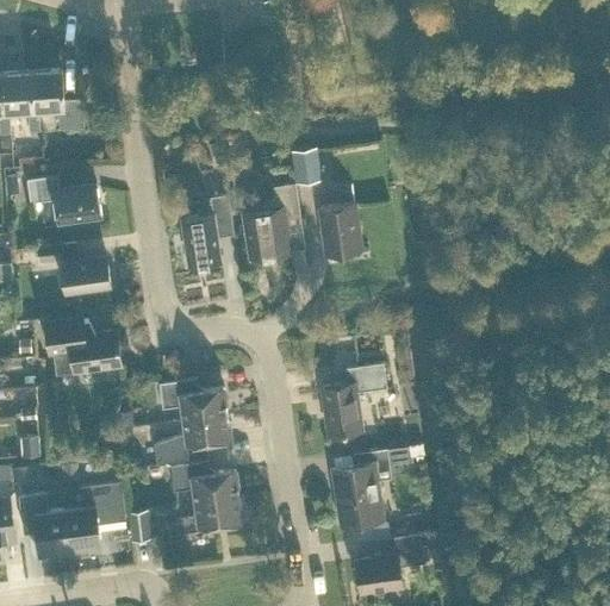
[(58,130),(85,129),(82,99),(64,101),(62,70),(31,73),(35,111),(38,111),(57,108),(58,130)]
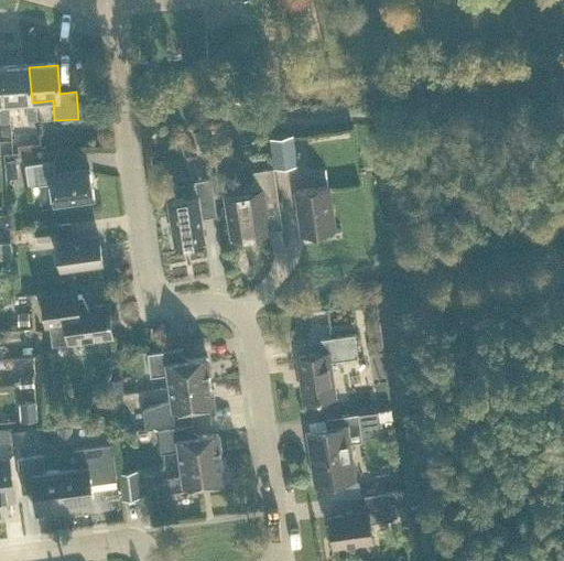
[(38,121),(35,103),(32,103),(29,67),(2,68),(4,105),(9,104),(25,103),(28,122),(38,121)]
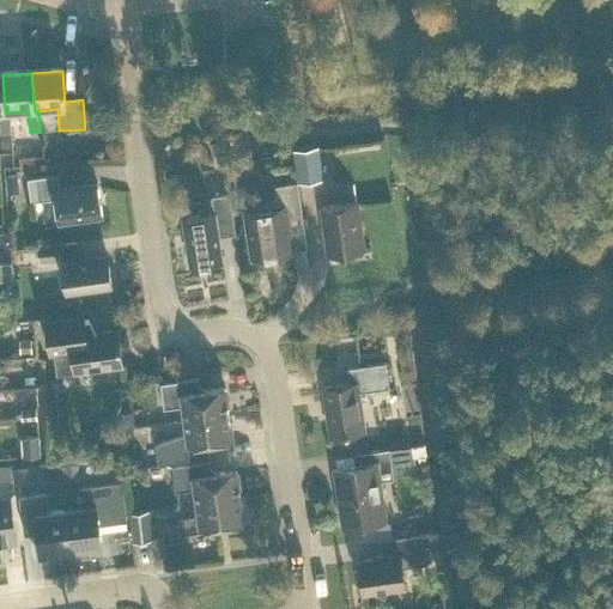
[(0,134),(11,134),(10,113),(5,114),(2,74),(0,74),(0,134)]
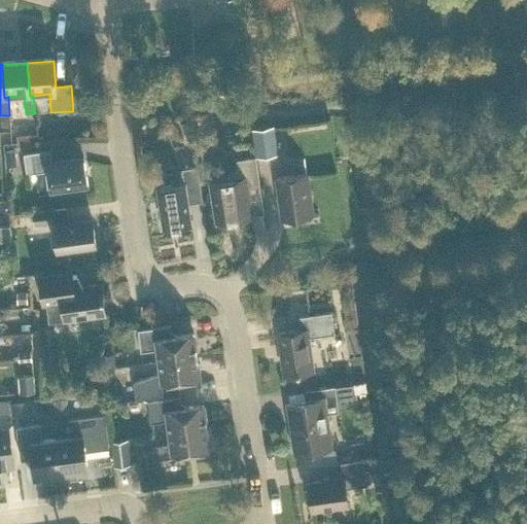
[(219,89),(215,92),(214,96),(216,100),(225,102),(229,99),(230,94),(227,91),(219,89)]
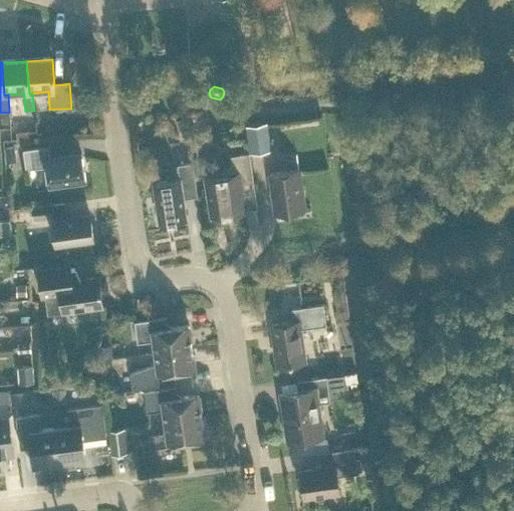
[(250,155),(270,153),(266,124),(246,128),(250,155)]
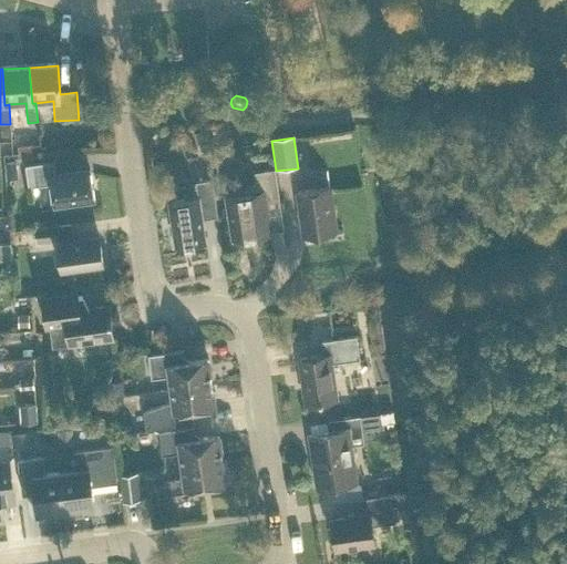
[(18,180),(16,163),(4,164),(7,181),(18,180)]
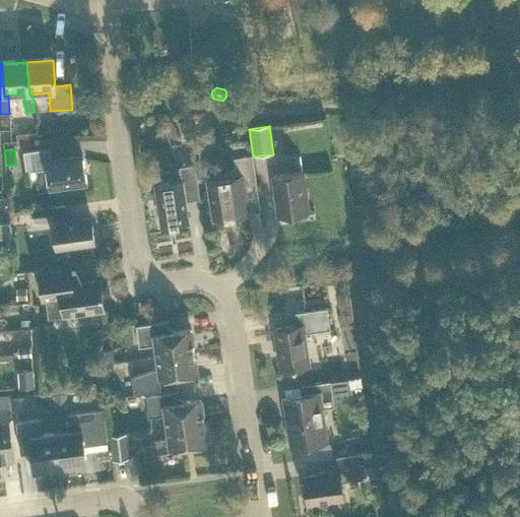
[(49,191),(86,186),(82,157),(51,162),(49,149),(22,153),(25,174),(46,171),(49,191)]
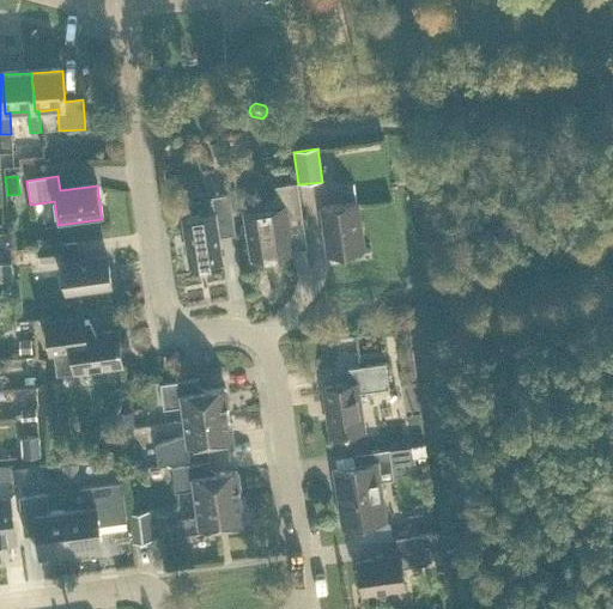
[(263,200),(266,212),(244,215),(250,259),(292,253),(289,227),(303,225),(296,184),(274,188),(277,199),(263,200)]
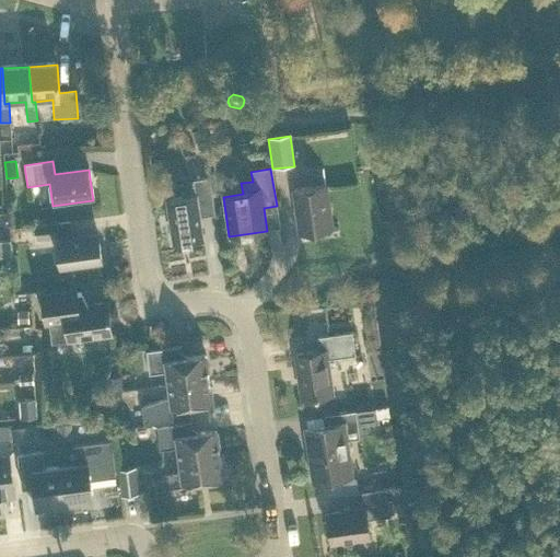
[(199,219),(214,217),(209,180),(193,182),(195,197),(166,201),(173,245),(203,241),(199,219)]
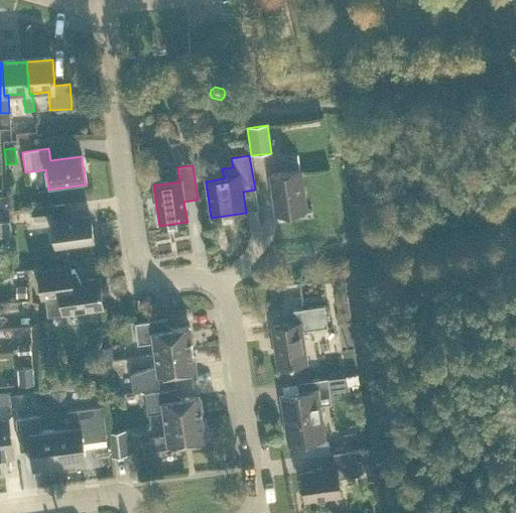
[(275,217),(305,212),(300,172),(270,176),(275,217)]
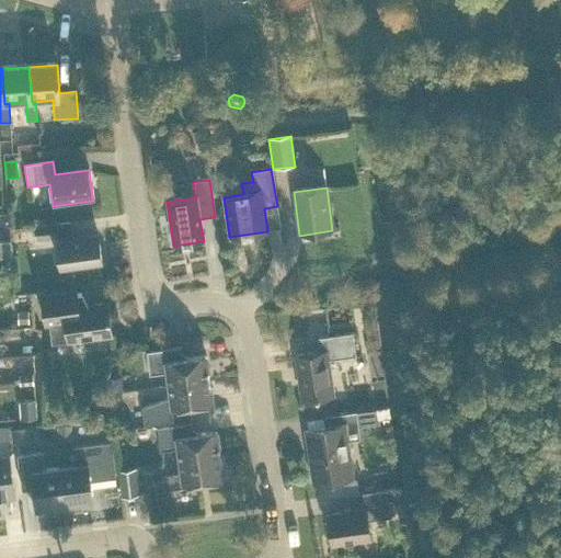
[(73,238),(71,223),(33,228),(35,243),(73,238)]
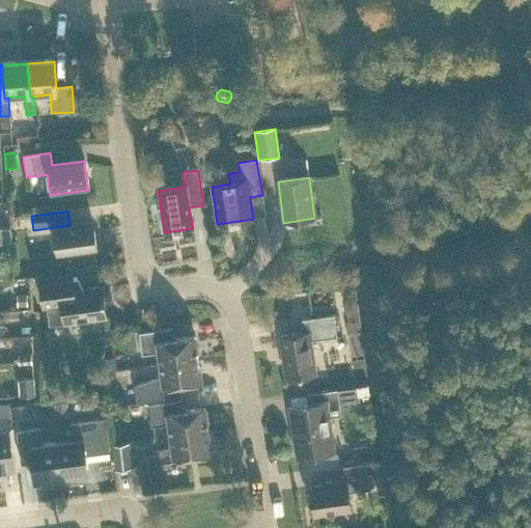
[(56,255),(96,249),(92,225),(53,230),(56,255)]
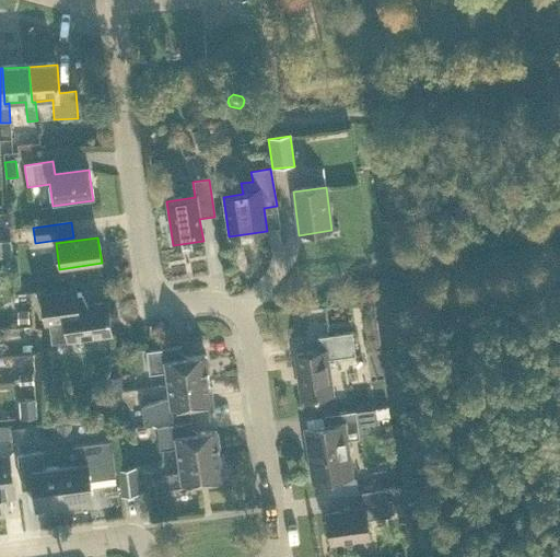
[(0,258),(12,257),(11,243),(0,243),(0,258)]
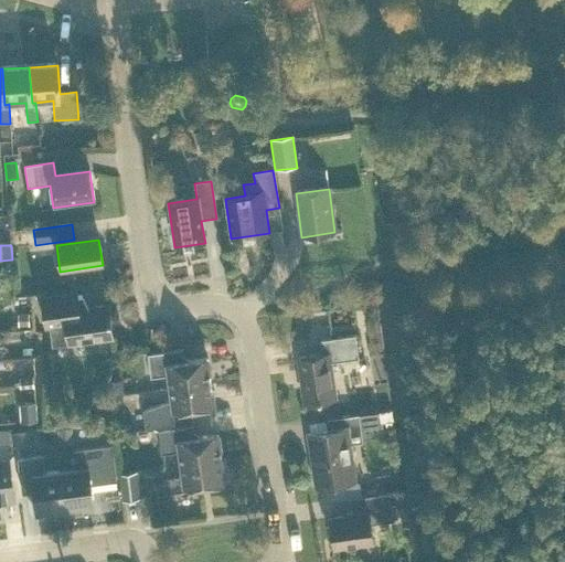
[(68,346),(113,340),(107,307),(83,310),(81,295),(42,300),(45,327),(49,327),(52,347),(68,345),(68,346)]
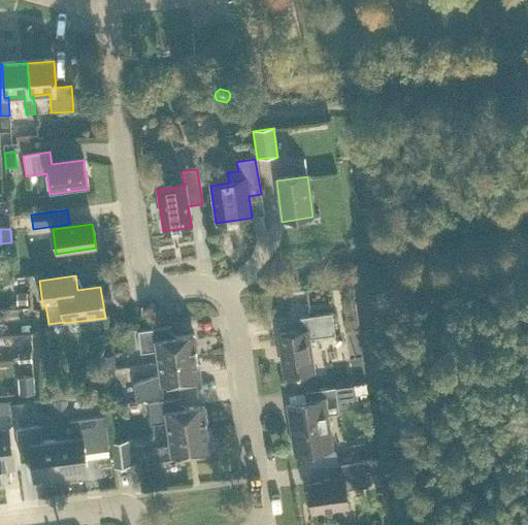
[(17,296),(17,307),(27,307),(27,295),(17,296)]
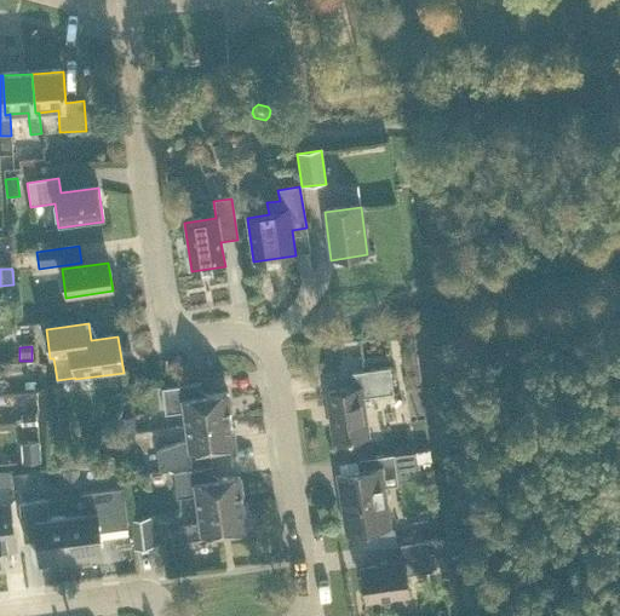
[(362,399),(392,395),(389,369),(351,375),(352,390),(327,393),(334,444),(368,438),(362,399)]
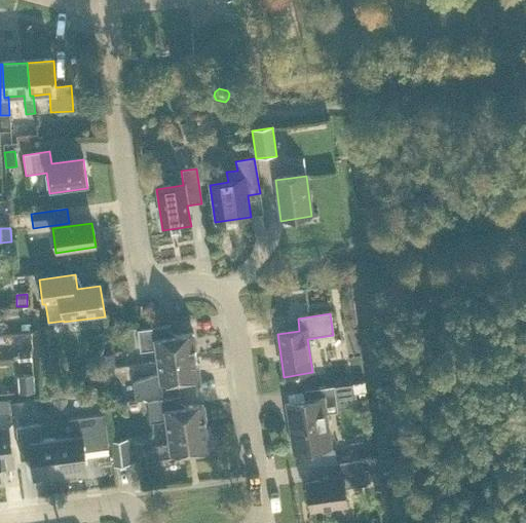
[(158,363),(196,358),(193,335),(171,338),(170,327),(137,331),(140,353),(156,350),(158,363)]
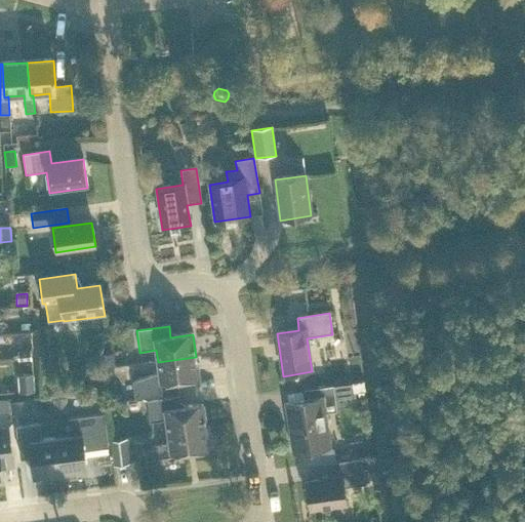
[(17,359),(31,358),(31,348),(17,349),(17,359)]
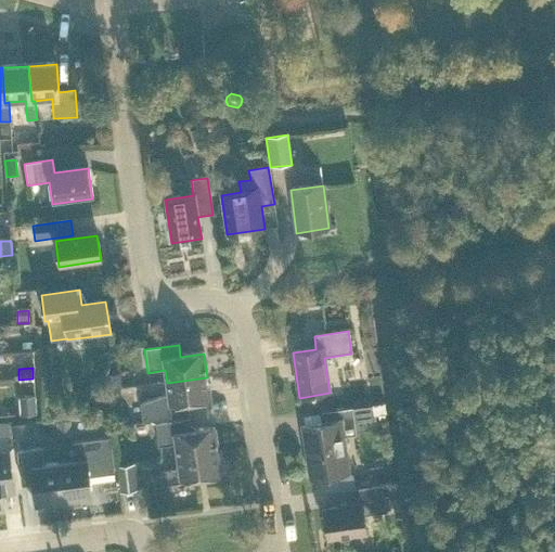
[(129,426),(142,424),(151,423),(151,422),(189,416),(188,405),(210,401),(207,377),(167,383),(169,395),(140,405),(140,407),(127,409),(129,426)]
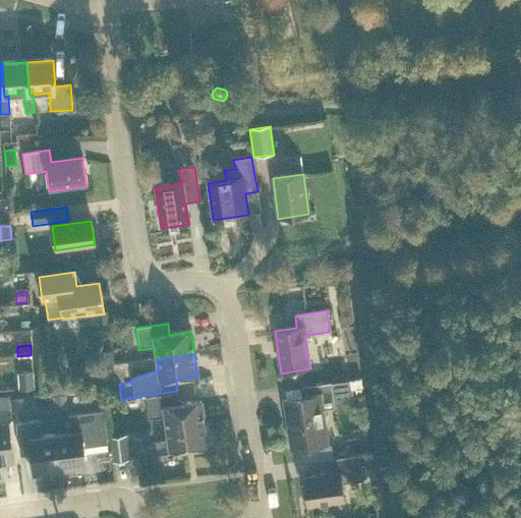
[(35,390),(34,372),(16,373),(18,391),(35,390)]
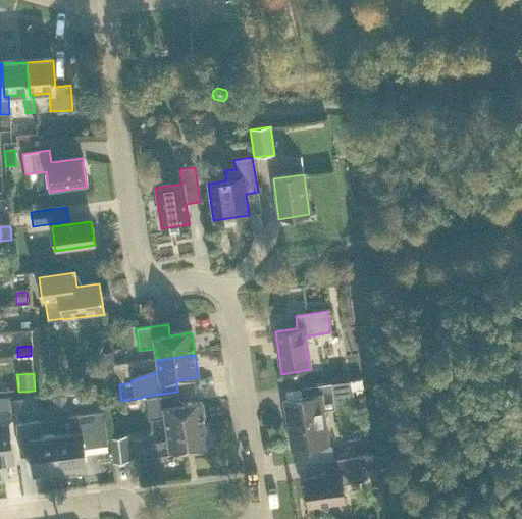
[(320,400),(326,399),(325,385),(301,390),(303,402),(285,404),(292,448),(326,443),(320,400)]
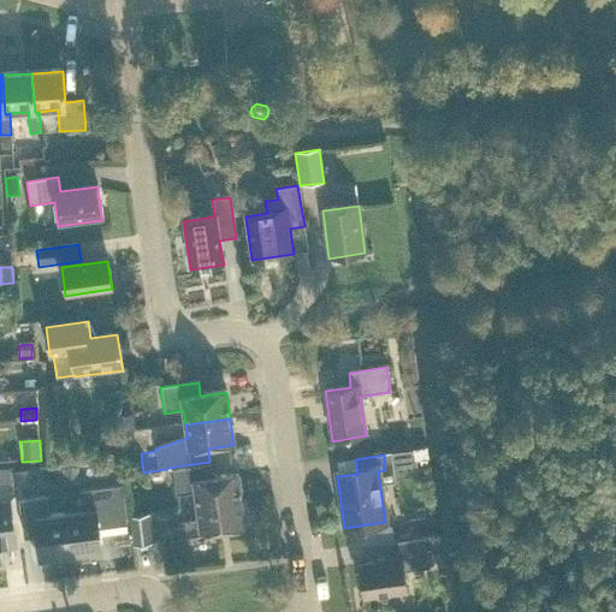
[(197,507),(242,501),(237,475),(212,479),(211,465),(172,471),(176,497),(195,494),(197,507)]
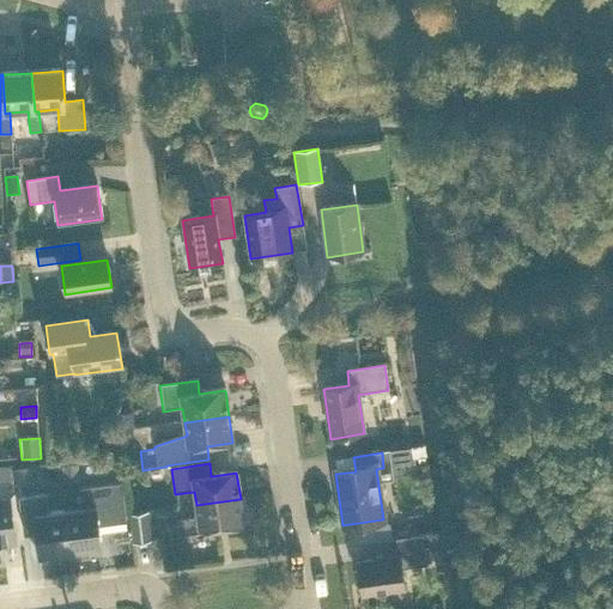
[(64,483),(80,481),(78,464),(61,466),(64,483)]
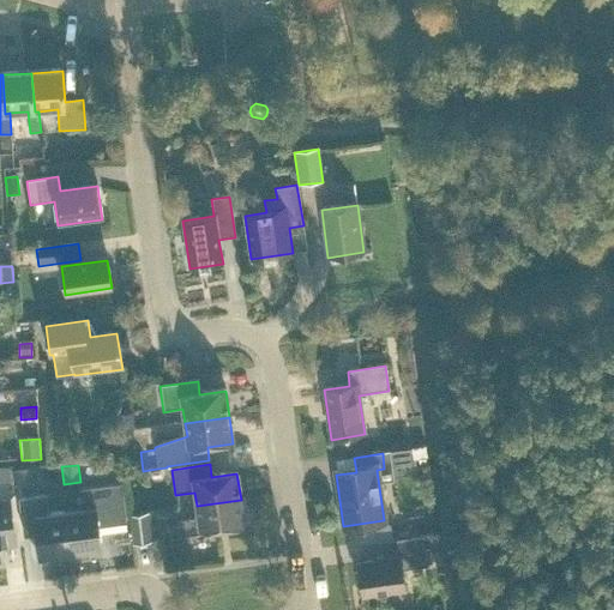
[(10,467),(0,469),(0,484),(12,483),(10,467)]
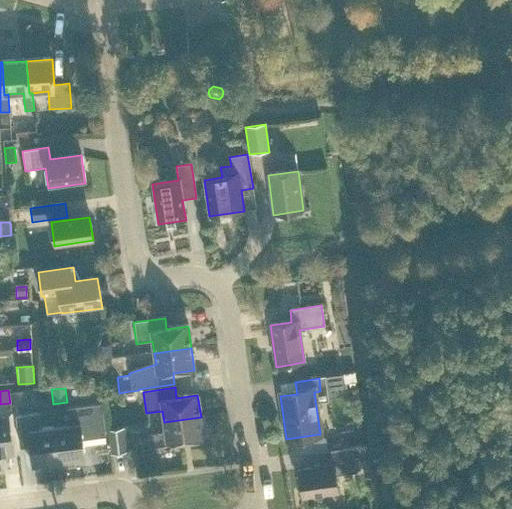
[(26,391),(9,394),(10,405),(28,403),(26,391)]
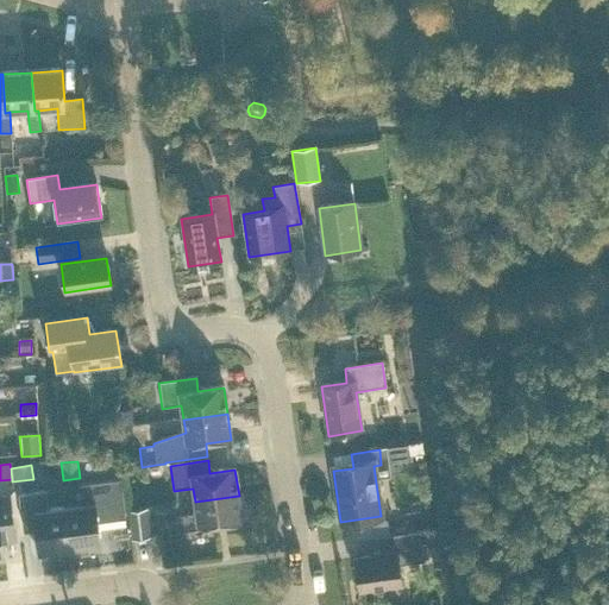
[(470,479),(459,479),(460,499),(471,498),(470,479)]
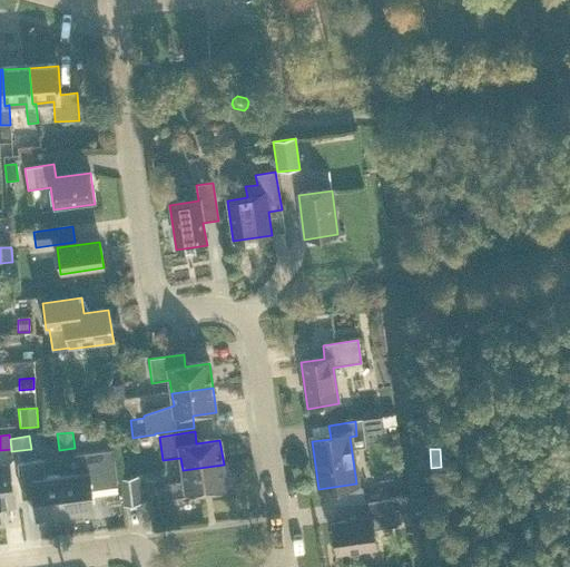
[(94,509),(91,491),(117,488),(112,451),(74,457),(77,475),(60,477),(66,512),(94,509)]
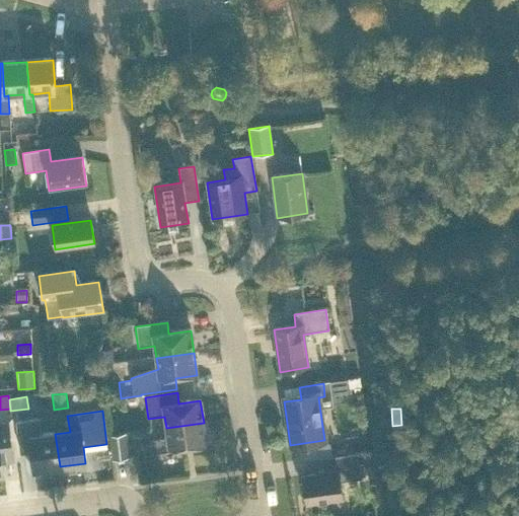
[(60,466),(55,434),(41,436),(39,420),(15,423),(20,455),(31,454),(33,470),(60,466)]
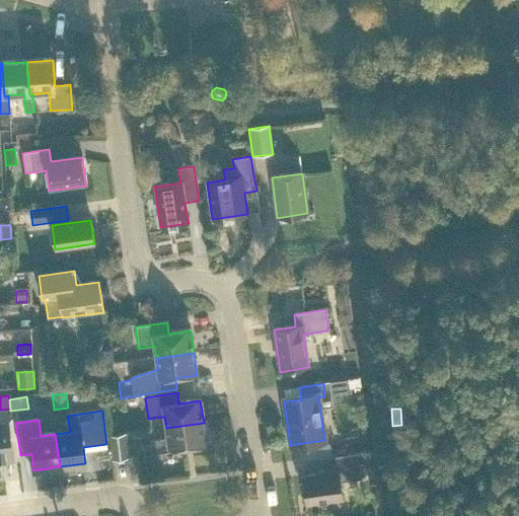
[(170,450),(207,445),(204,423),(166,428),(167,438),(151,441),(153,454),(170,452),(170,450)]
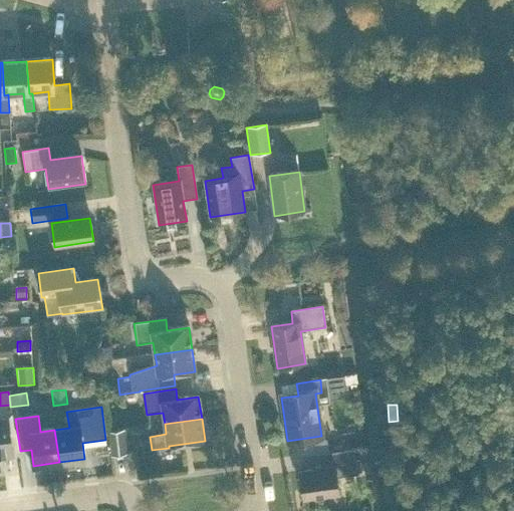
[(1,454),(12,452),(7,420),(0,421),(0,470),(3,470),(1,454)]
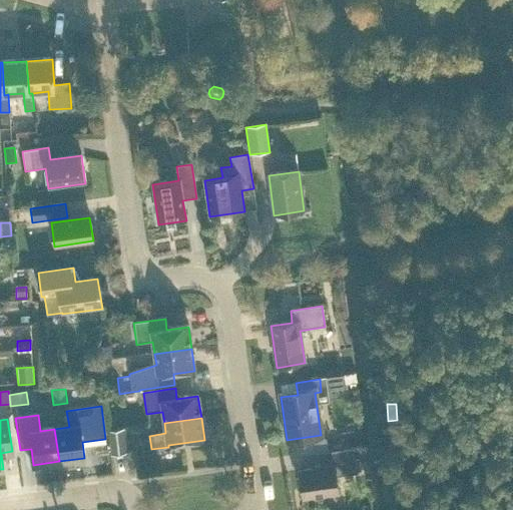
[(111,455),(127,453),(124,429),(108,431),(111,455)]
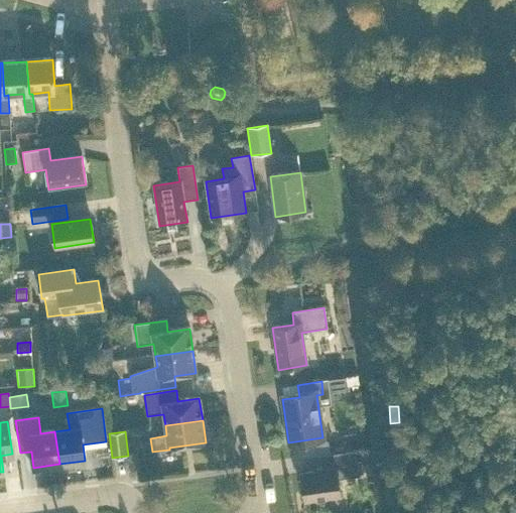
[(359,477),(358,469),(355,452),(327,456),(330,470),(300,475),(304,502),(341,497),(338,480),(359,477)]
